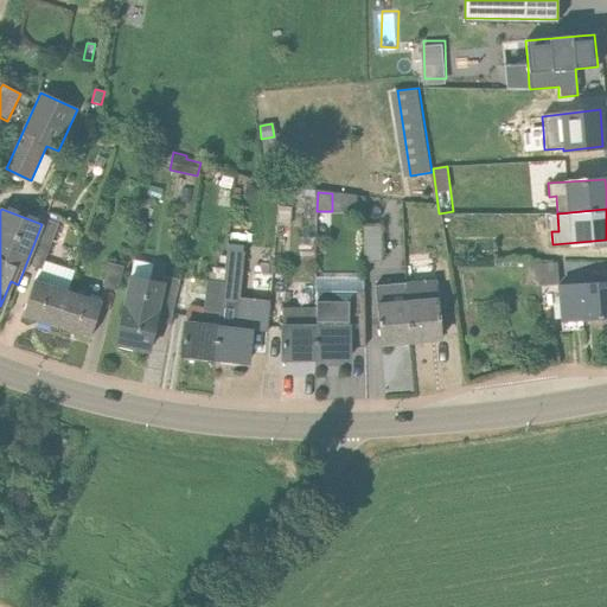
[(57,224),(44,218),(42,224),(26,263),(40,269),(43,261),(57,224)]
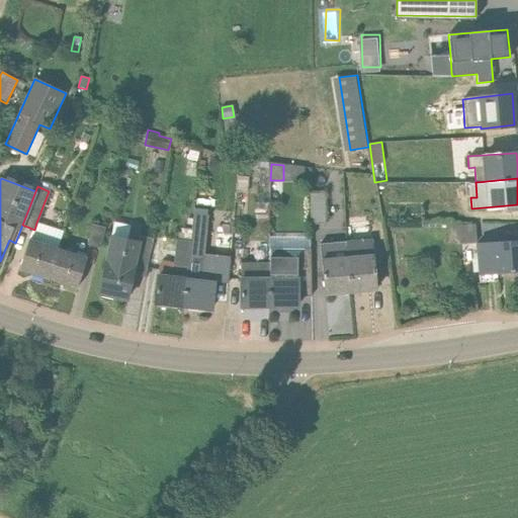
[(311,224),(324,224),(324,194),(311,194),(311,224)]
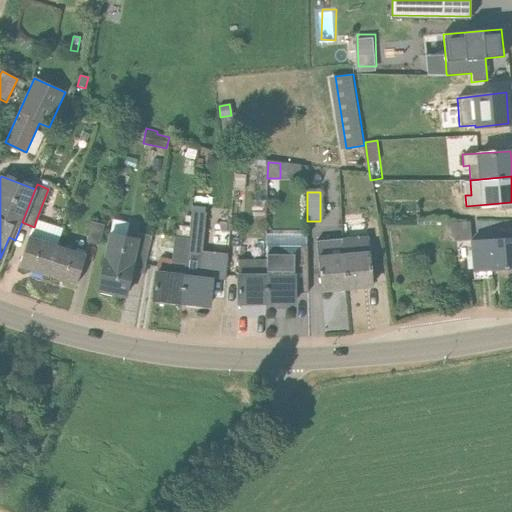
[(266,205),(255,205),(255,222),(266,222),(266,205)]
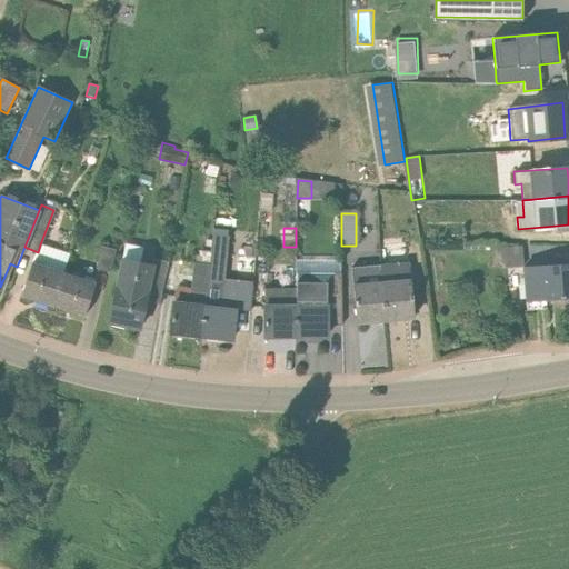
[(225,267),(228,231),(213,230),(209,266),(225,267)]
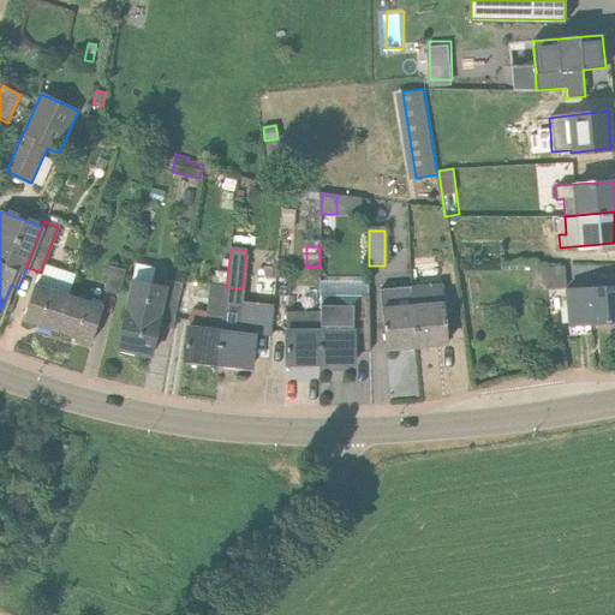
[(103,291),(118,294),(125,272),(111,267),(103,291)]
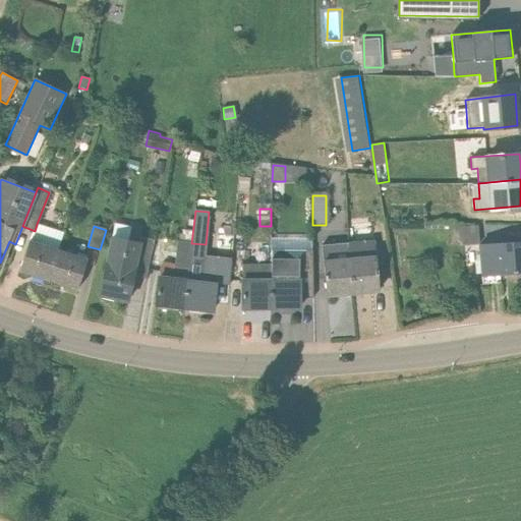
[(463,245),(478,244),(477,227),(451,229),(452,242),(463,241),(463,245)]
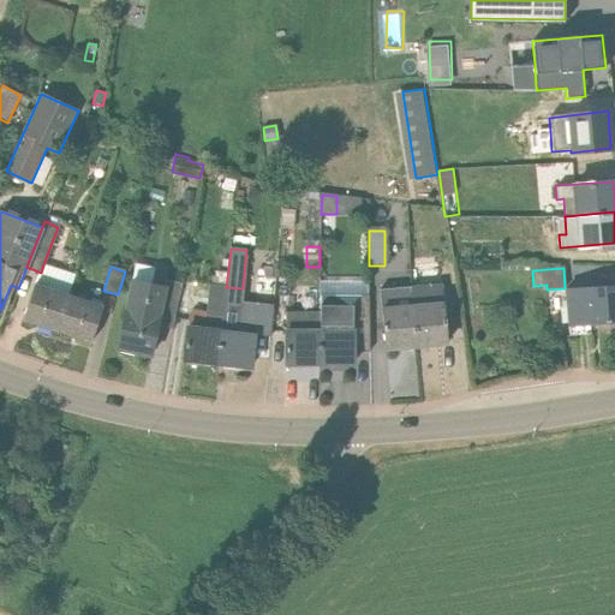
[(131,278),(118,348),(150,356),(166,285),(131,278)]
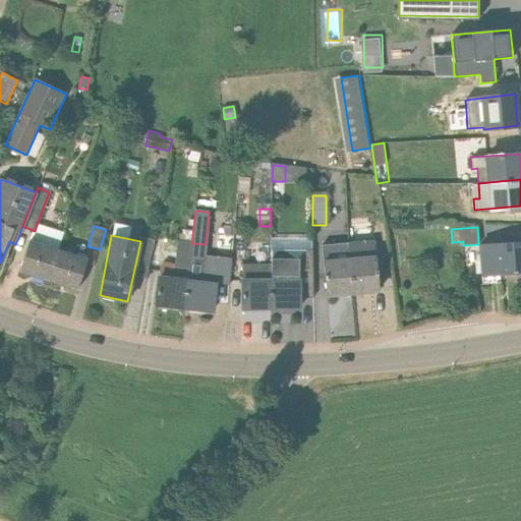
[(272,279),(271,279),(271,307),(284,307),(284,306),(298,306),(298,307),(299,307),(299,298),(312,298),(312,250),(311,250),(311,238),(271,238),(271,250),(271,264),(271,268),(272,268),(272,279)]
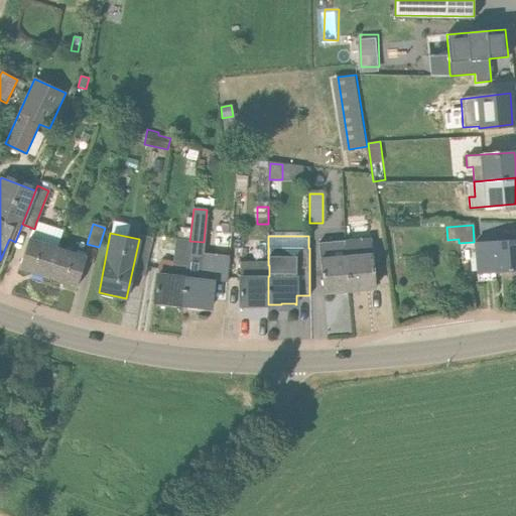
[(47,277),(57,247),(30,238),(18,269),(19,269),(20,268),(47,277)]
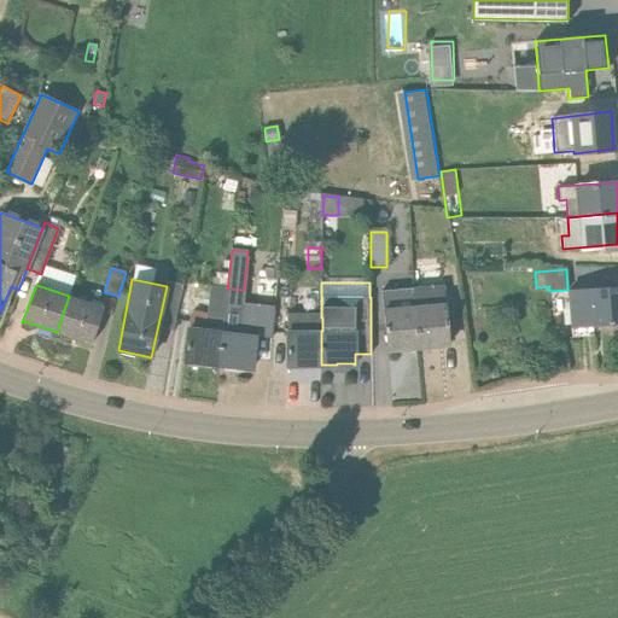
[(413,289),(418,348),(437,345),(437,344),(449,343),(445,305),(444,285),(431,286),(413,289)]
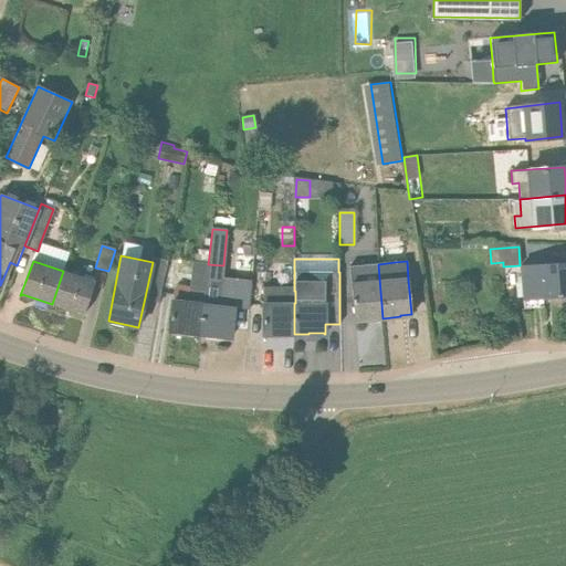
[(192,262),(189,290),(205,291),(208,264),(205,263),(194,262),(192,262)]
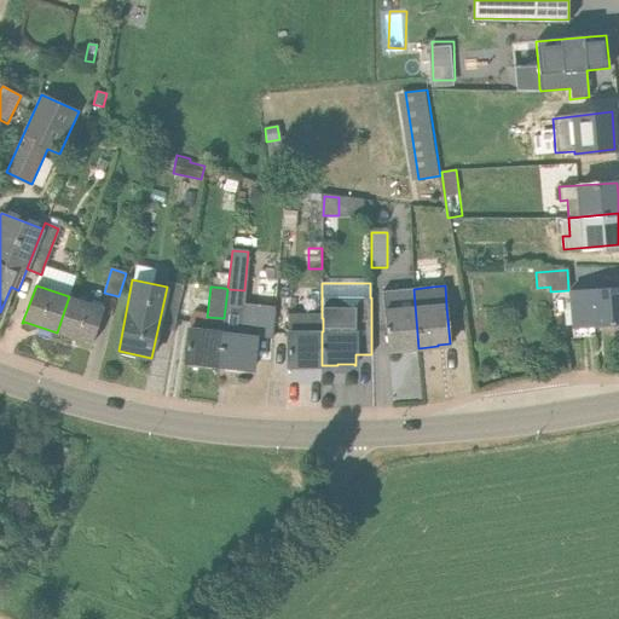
[(618,287),(571,291),(572,327),(618,322),(618,287)]
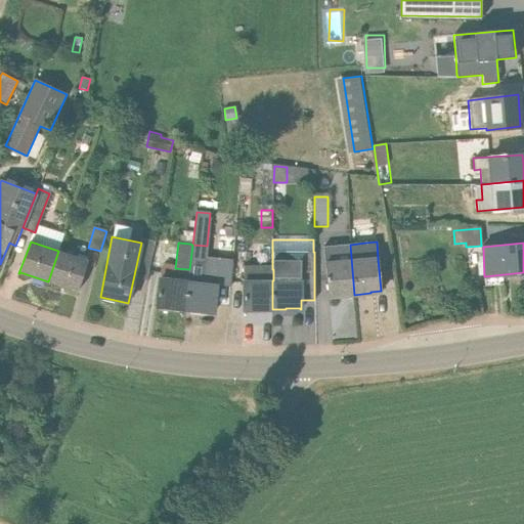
[(323,247),(328,296),(338,295),(338,296),(354,295),(350,245),(323,247)]
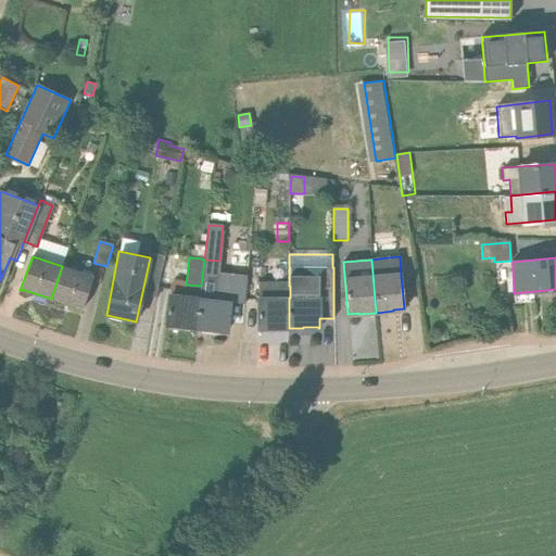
[(81,310),(92,277),(62,266),(51,299),(80,308),(80,310),(81,310)]
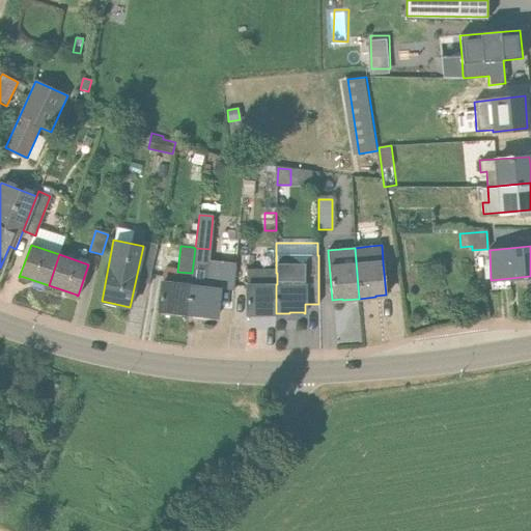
[(276,313),(276,284),(277,284),(277,273),(276,273),(276,269),(247,269),(247,284),(247,313),(248,313),(248,312),(262,312),(262,313),(276,313)]
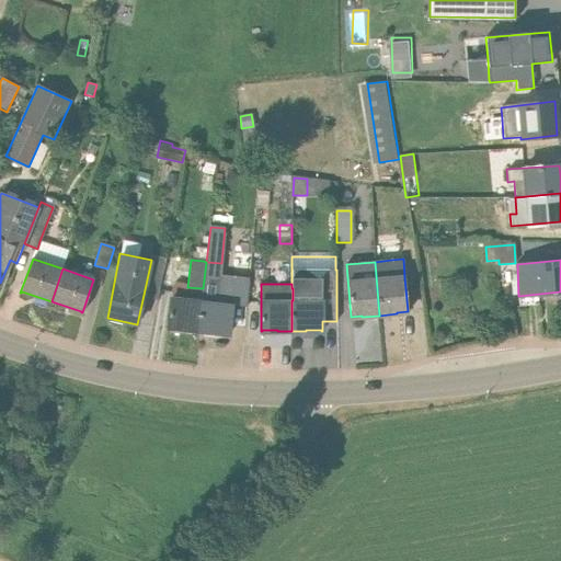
[(198,331),(202,300),(186,298),(172,297),(168,328),(169,328),(169,327),(184,328),(184,329),(198,331)]
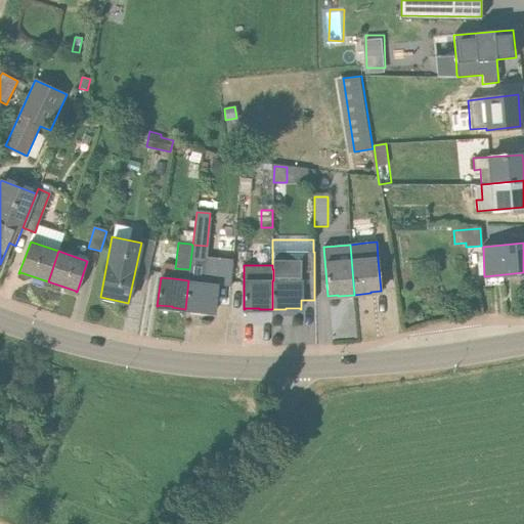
[(217,284),(203,282),(188,280),(185,309),(199,310),(199,309),(213,311),(213,312),(214,312),(217,284)]
